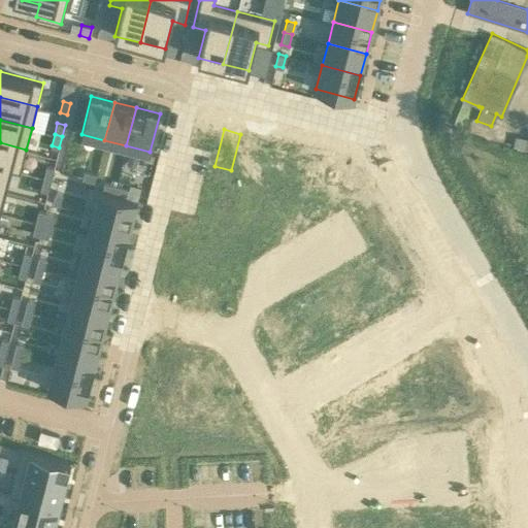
[(257,138),(240,134),(231,170),(248,174),(257,138)]
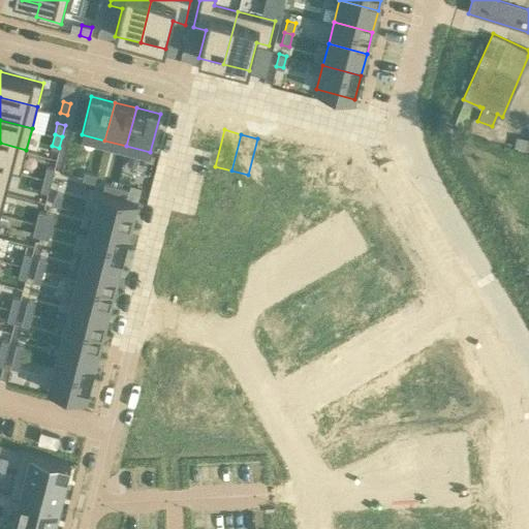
[(0,143),(0,165),(11,168),(10,170),(21,173),(26,150),(0,143)]
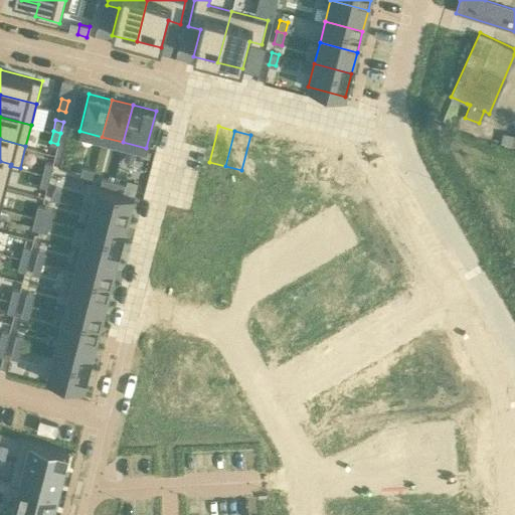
[(0,161),(0,184),(5,186),(10,166),(11,164),(0,161)]
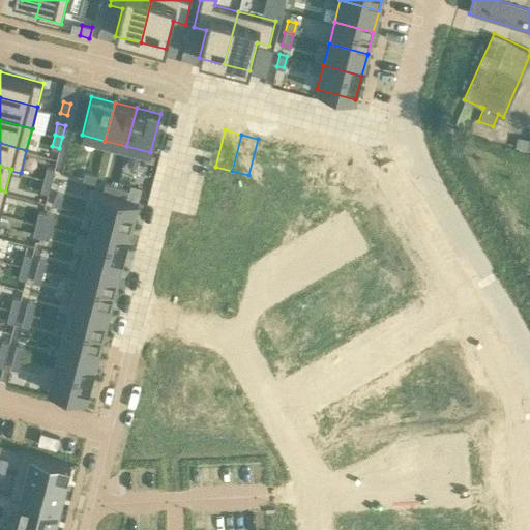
[(47,166),(43,178),(51,180),(54,168),(47,166)]
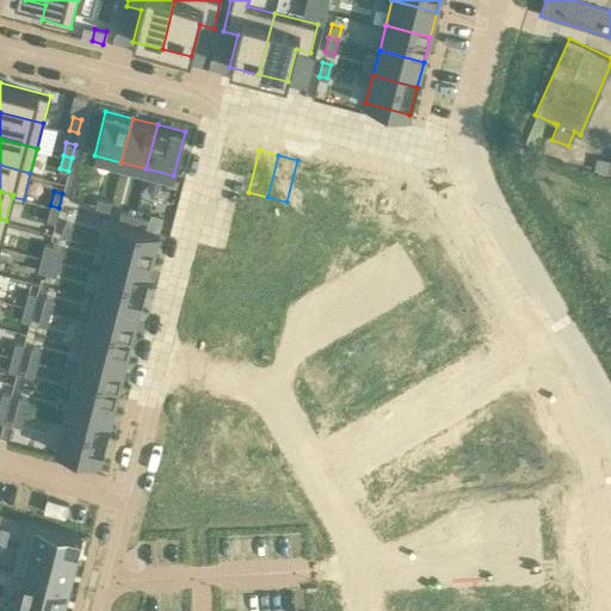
[(98,197),(96,205),(109,209),(111,201),(98,197)]
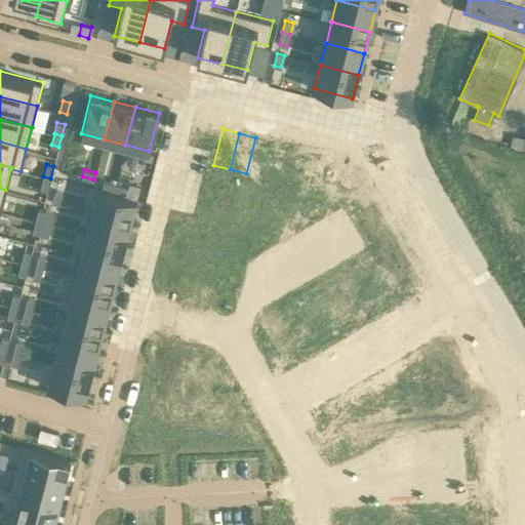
[(43,176),(40,188),(47,190),(50,178),(43,176)]
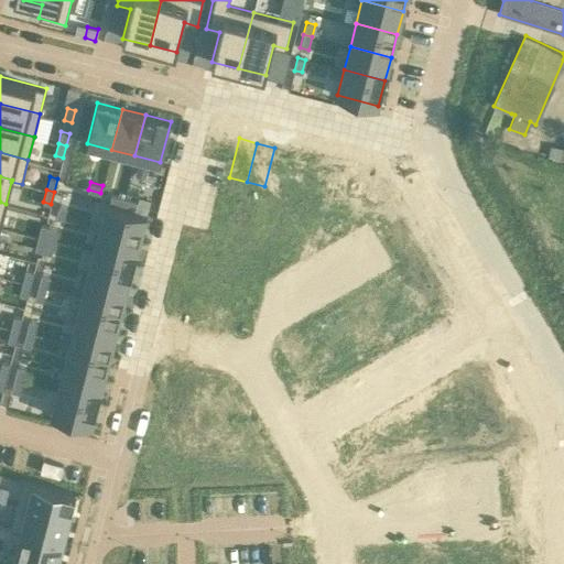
[(111,195),(109,204),(121,207),(125,198),(111,195)]
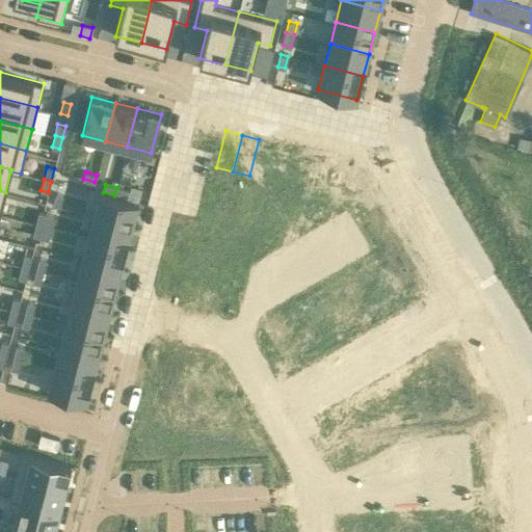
[(117,187),(114,195),(127,198),(129,190),(117,187)]
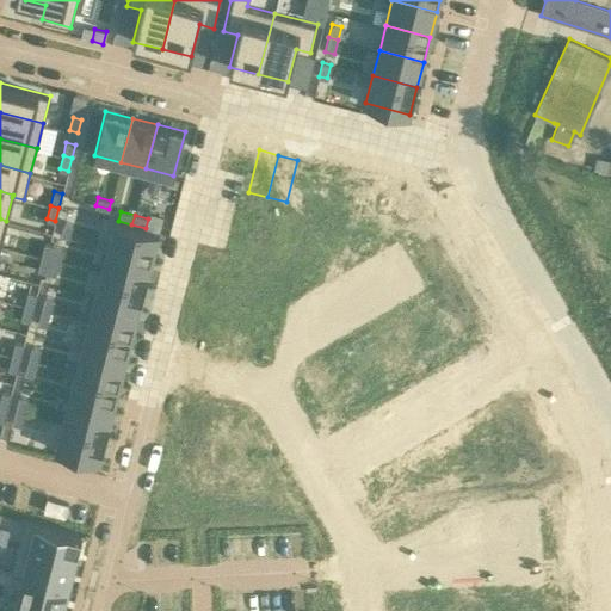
[(115,220),(107,247),(152,259),(159,232),(115,220)]
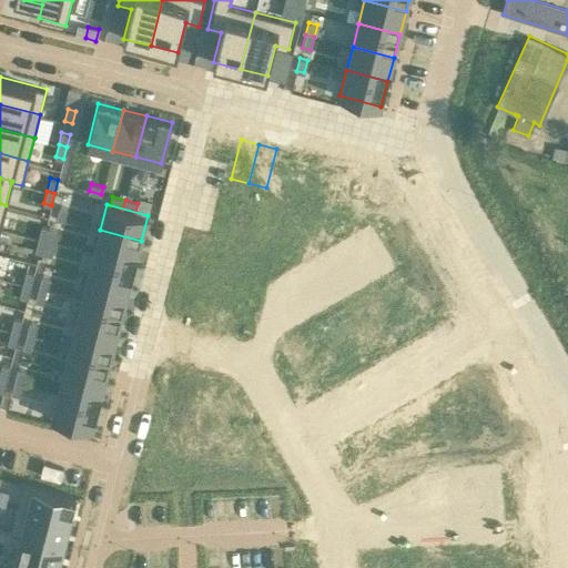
[(60,205),(57,219),(64,221),(68,208),(60,205)]
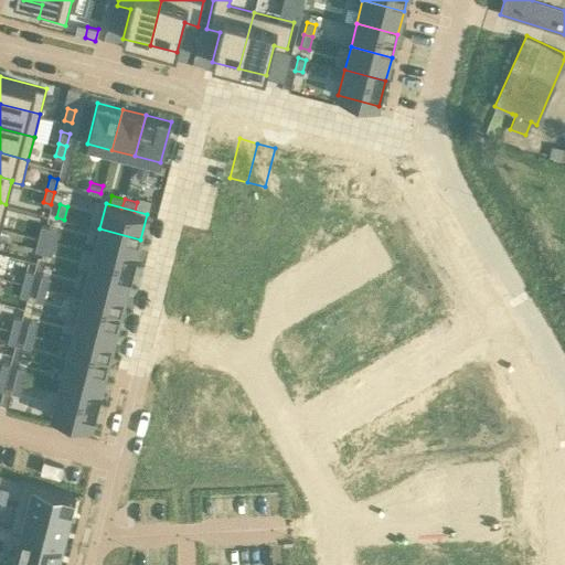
[(192,225),(196,226),(201,213),(191,211),(187,224),(192,225)]
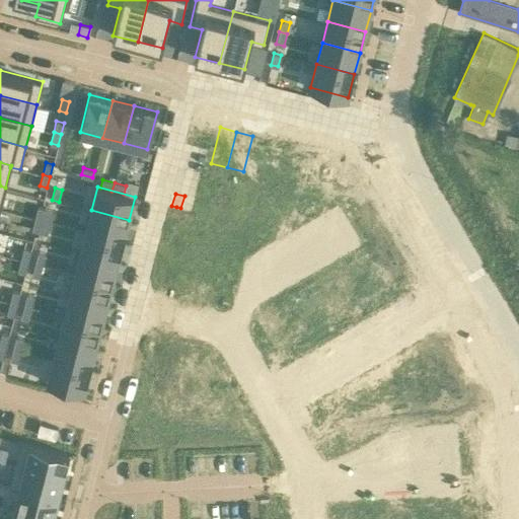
[(184,196),(180,208),(187,210),(190,211),(194,198),(184,196)]
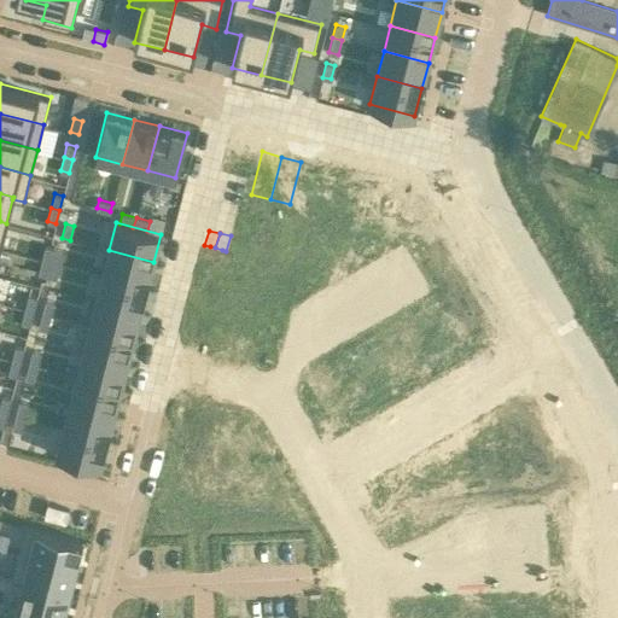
[(245,248),(257,251),(261,235),(250,233),(245,248)]
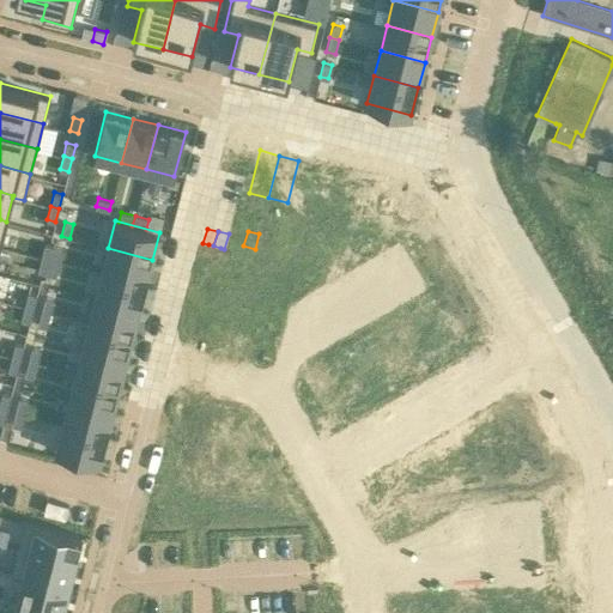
[(259,234),(255,249),(266,252),(269,237),(259,234)]
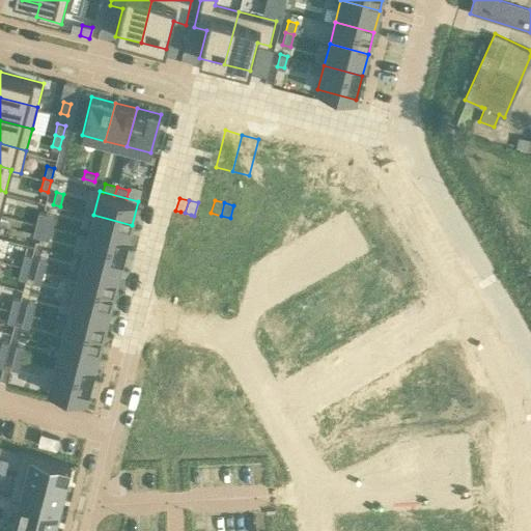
[(254,224),(257,212),(248,208),(245,222),(254,224)]
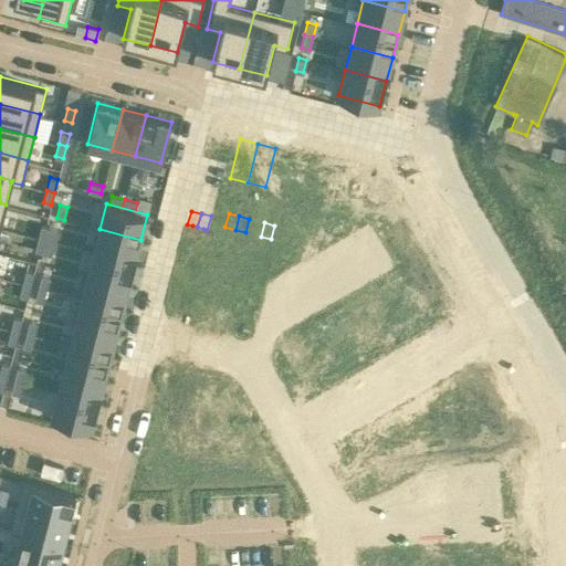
[(41,224),(38,238),(46,240),(50,227),(41,224)]
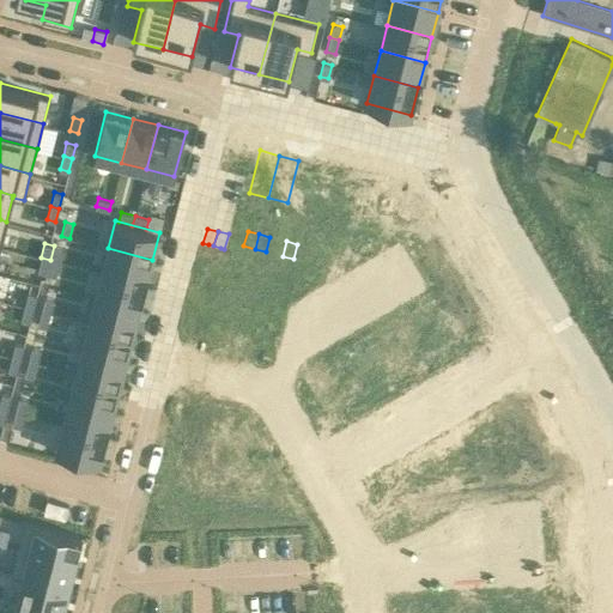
[(308,247),(297,244),(293,259),(304,262),(308,247)]
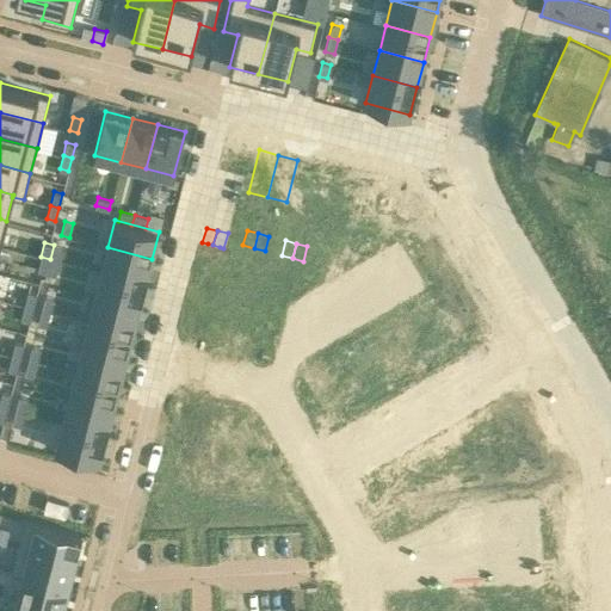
[(54,245),(50,259),(59,261),(62,247),(54,245)]
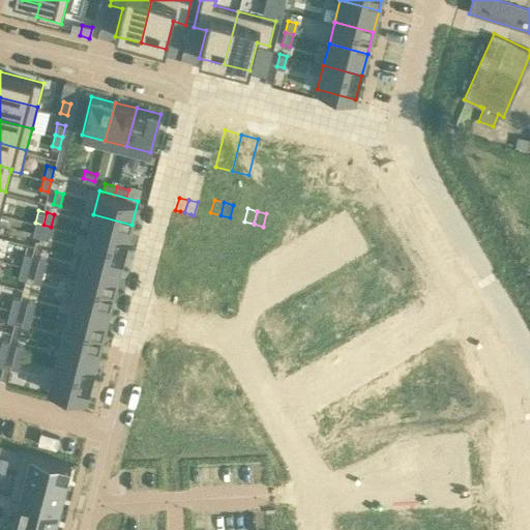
[(181,212),(177,225),(186,228),(190,214),(184,212),(181,212)]
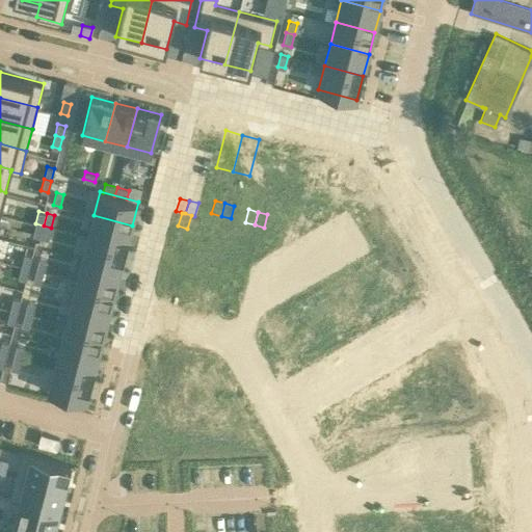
[(94,215),(88,237),(127,246),(132,225),(94,215)]
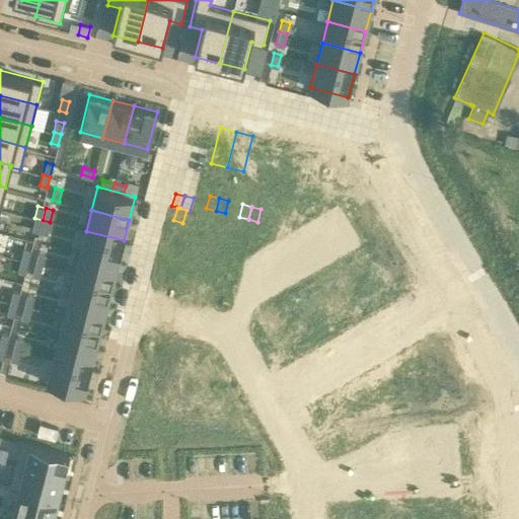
[(187,210),(182,223),(192,225),(196,212),(190,211),(187,210)]
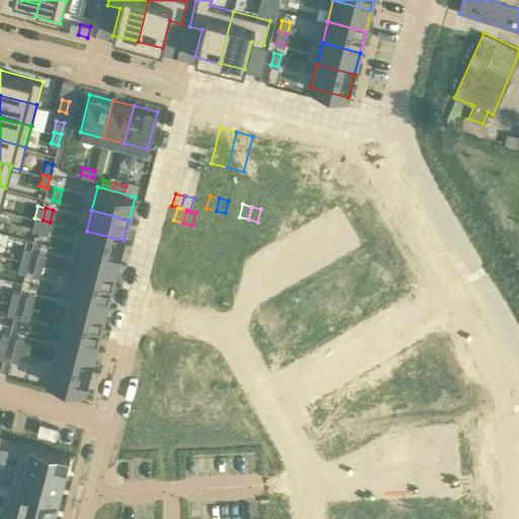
[(272,225),(282,228),(285,215),(276,213),(272,225)]
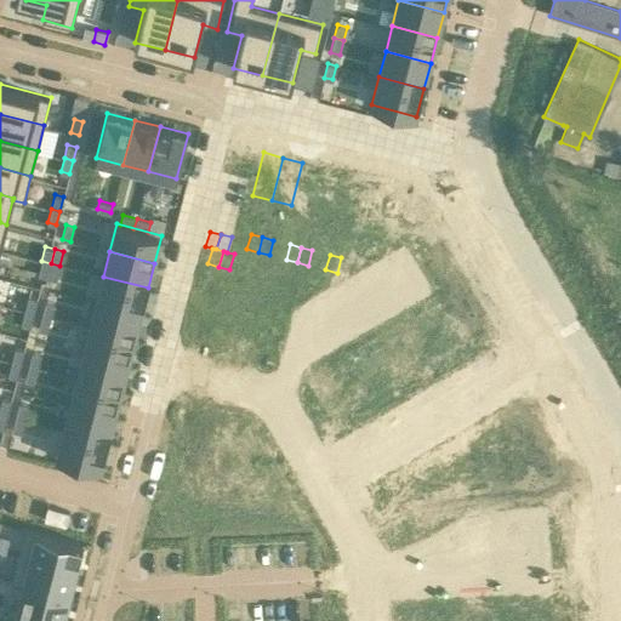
[(341,257),(337,273),(348,275),(352,260),(341,257)]
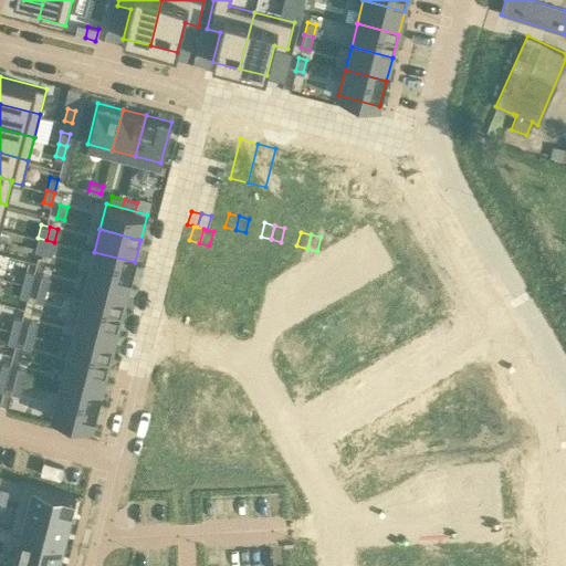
[(229,236),(226,249),(236,252),(239,238),(229,236)]
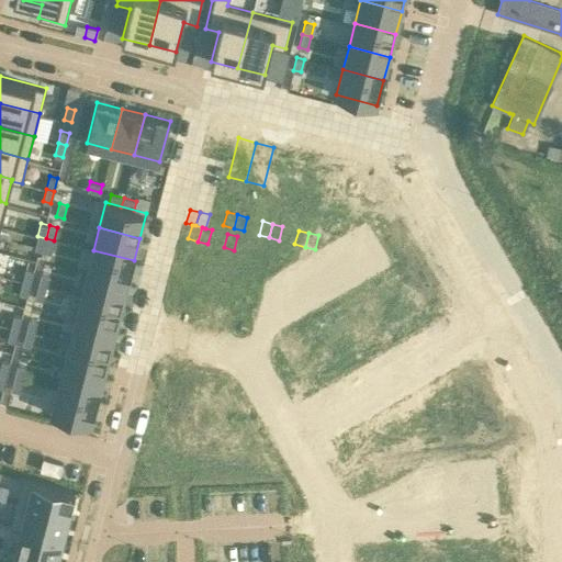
[(37,236),(34,248),(43,250),(46,238),(37,236)]
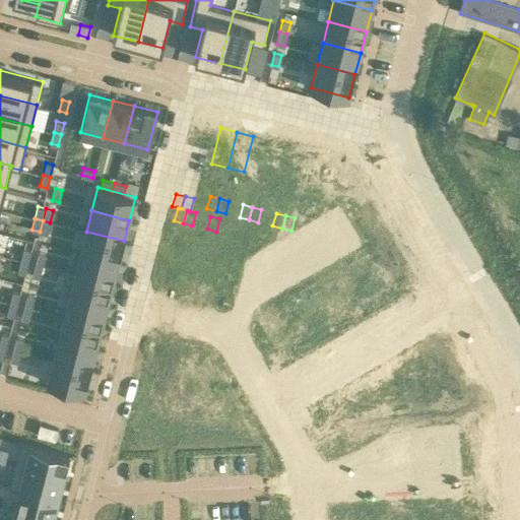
[(219,218),(216,232),(225,234),(229,221),(219,218)]
